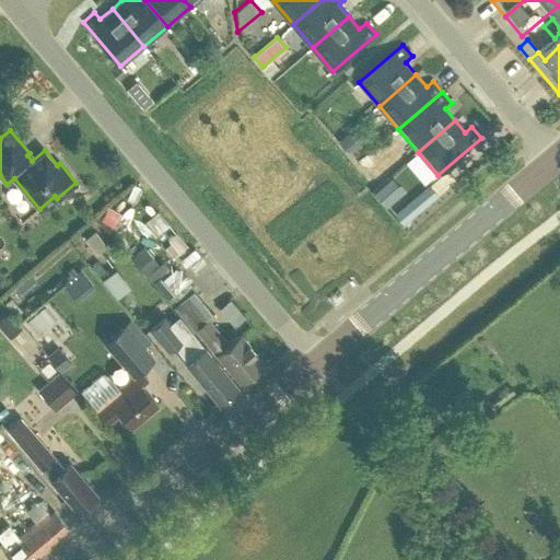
[(396,214),(405,225),(457,181),(447,170),(396,214)]
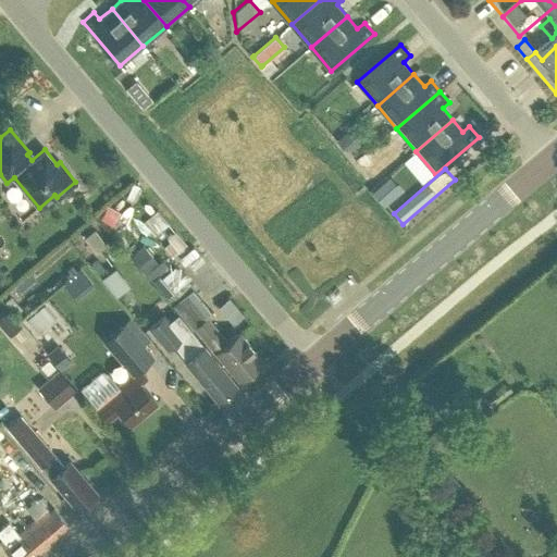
[(373,190),(385,205),(398,194),(385,180),(373,190)]
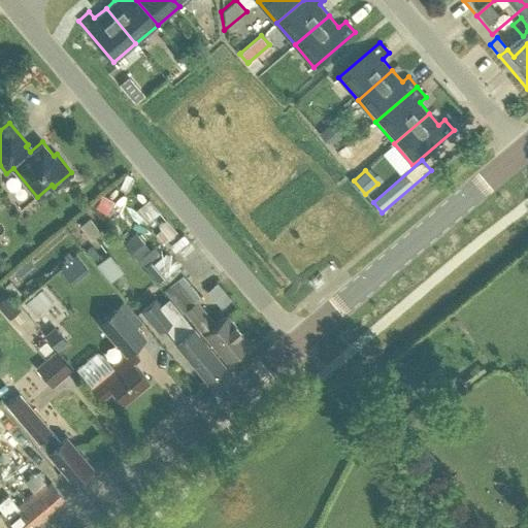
[(143,201),(153,215),(164,207),(156,194),(143,201)]
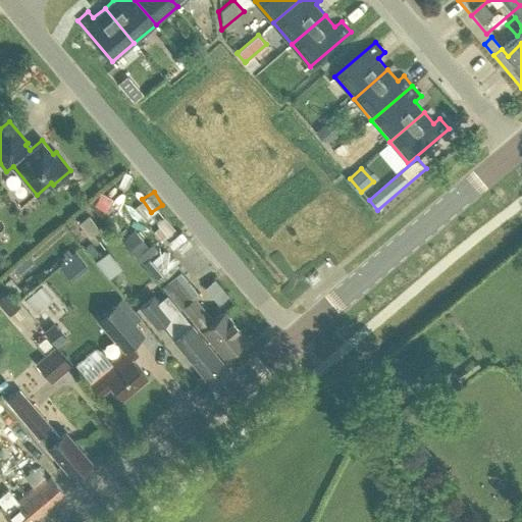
[(101,194),(97,203),(107,208),(111,199),(101,194)]
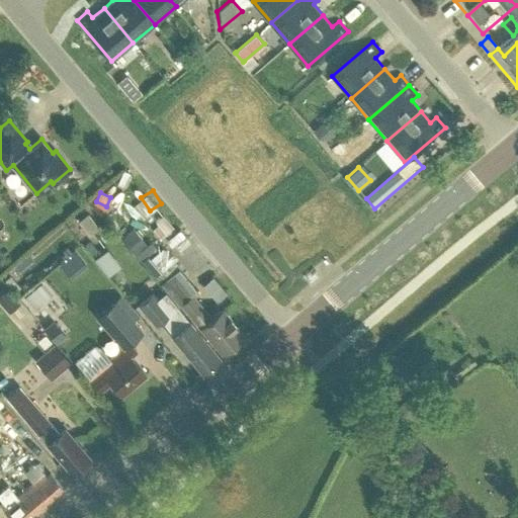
[(171,209),(158,216),(165,232),(179,226),(171,209)]
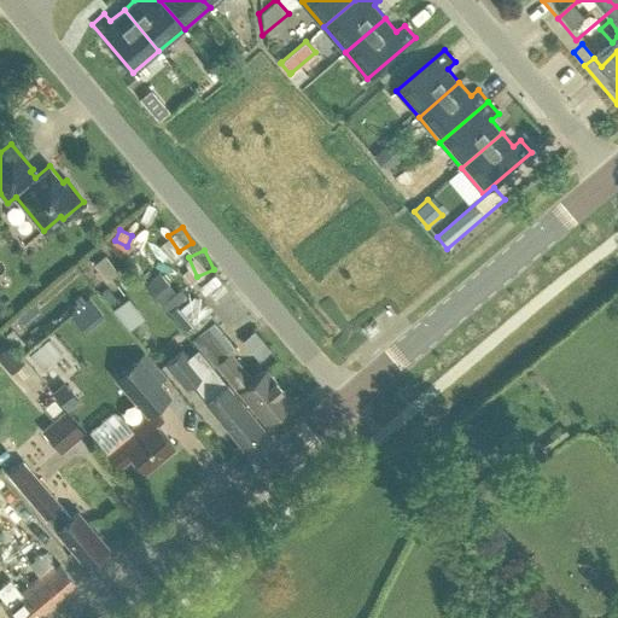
[(215,305),(200,285),(190,293),(176,274),(163,284),(191,322),(215,305)]
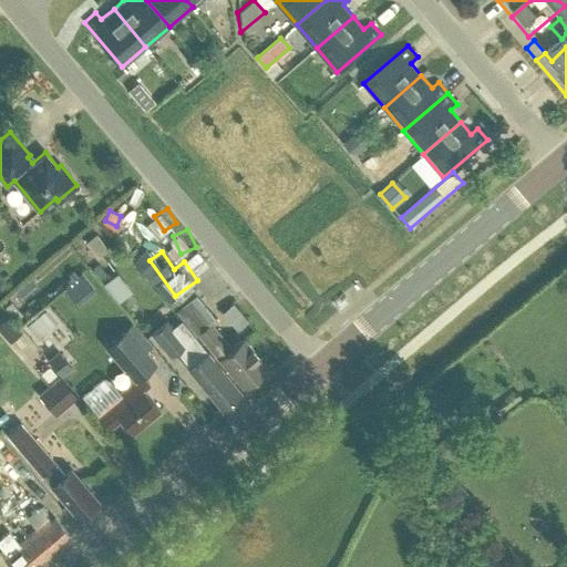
[(124,266),(109,276),(125,300),(140,289),(124,266)]
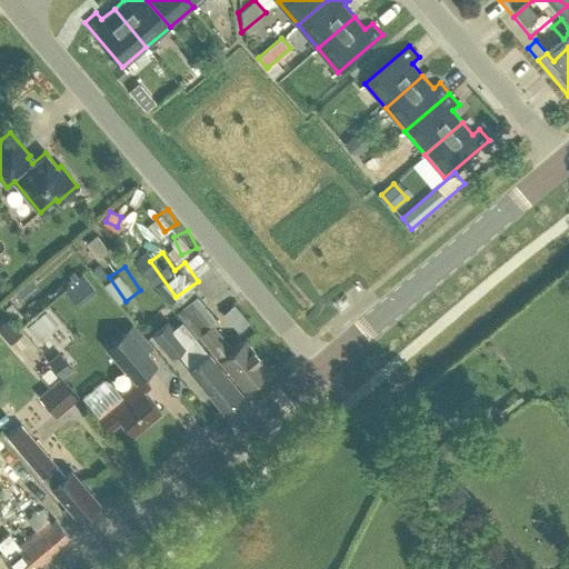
[(82,292),(96,280),(86,269),(71,281),(82,292)]
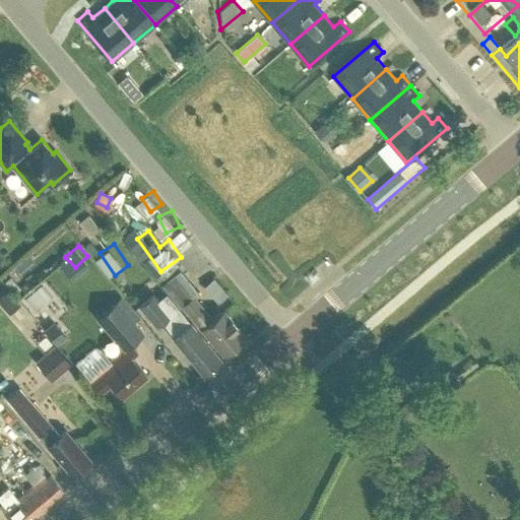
[(184,260),(166,276),(182,295),(200,279),(184,260)]
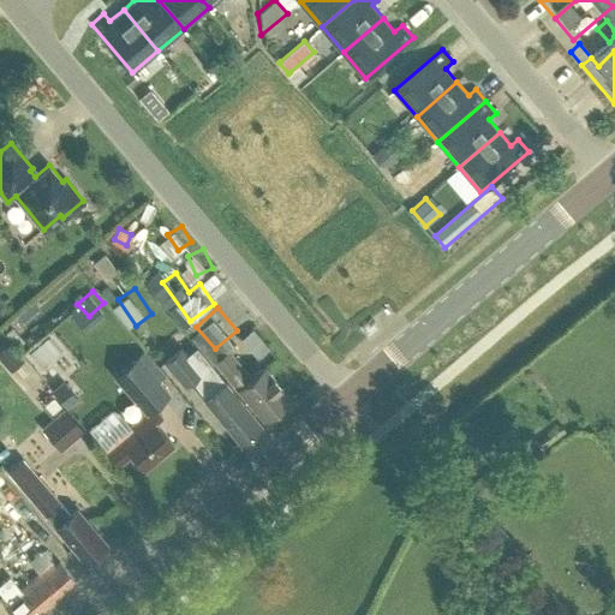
[(180,347),(163,362),(184,386),(193,377),(208,395),(203,399),(238,441),(258,424),(208,364),(201,371),(180,347)]
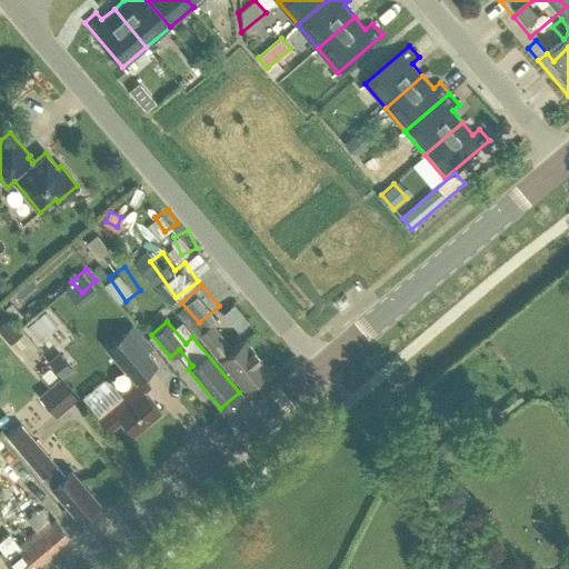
[(197,332),(243,388),(268,368),(243,338),(230,349),(209,323),(197,332)]
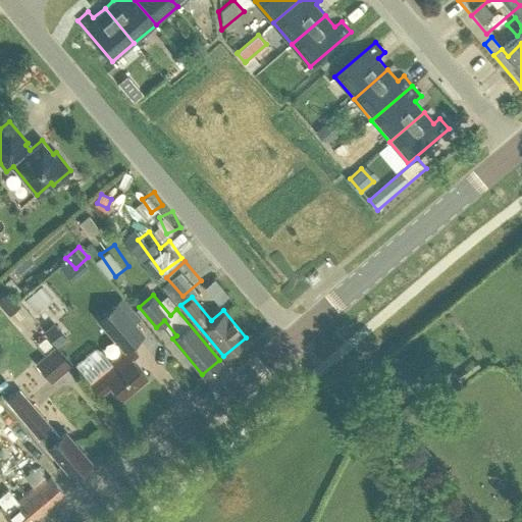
[(111,384),(121,396),(145,375),(132,359),(138,354),(131,346),(143,334),(117,303),(101,316),(127,348),(88,380),(100,395),(111,384)]
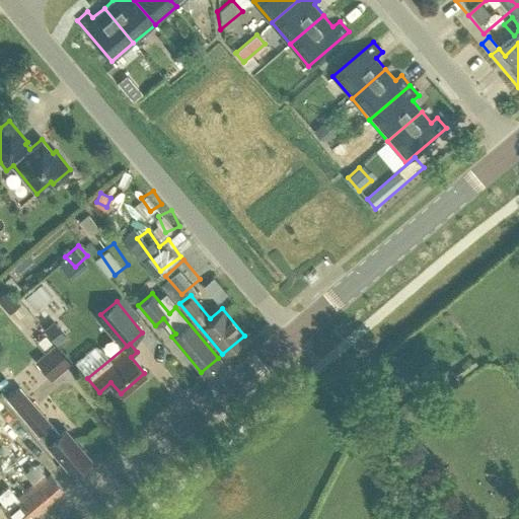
[(81,357),(94,368),(112,350),(98,338),(81,357)]
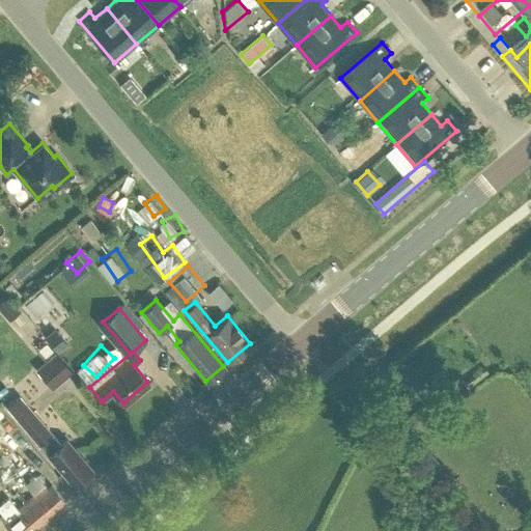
[(39,367),(57,386),(77,367),(60,348),(39,367)]
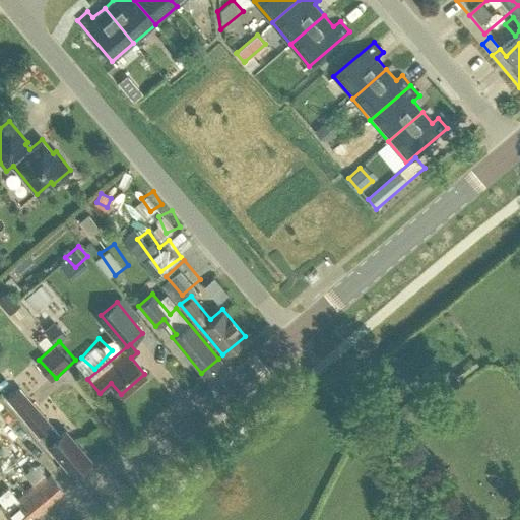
[(73,444),(74,440),(65,430),(59,434),(18,387),(6,397),(60,462),(63,460),(73,473),(87,460),(73,444)]
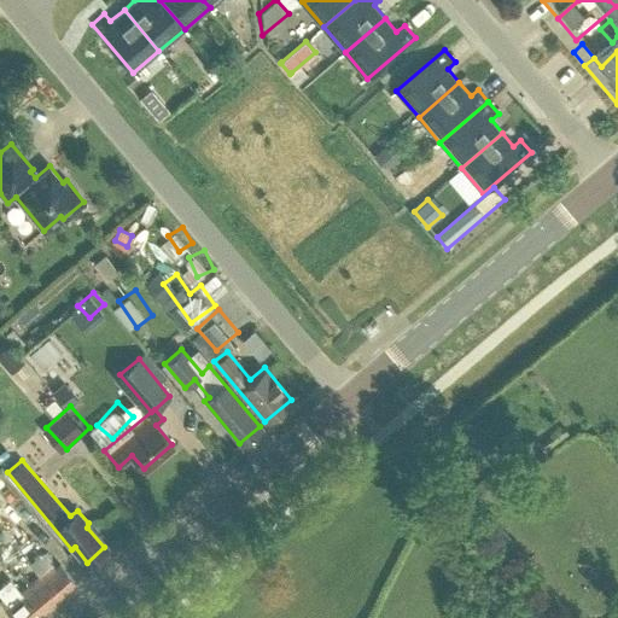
[(29,582),(51,606),(77,583),(60,563),(54,567),(44,554),(30,566),(35,571),(36,569),(40,572),(29,582)]
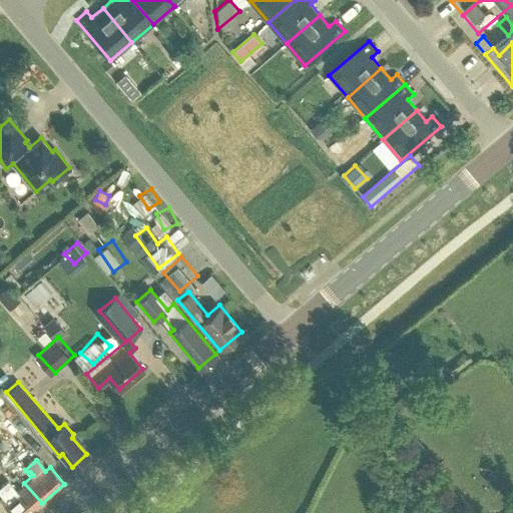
[(5,505),(11,512),(30,512),(42,503),(24,483),(15,490),(6,480),(0,485),(0,504),(2,507),(5,505)]
